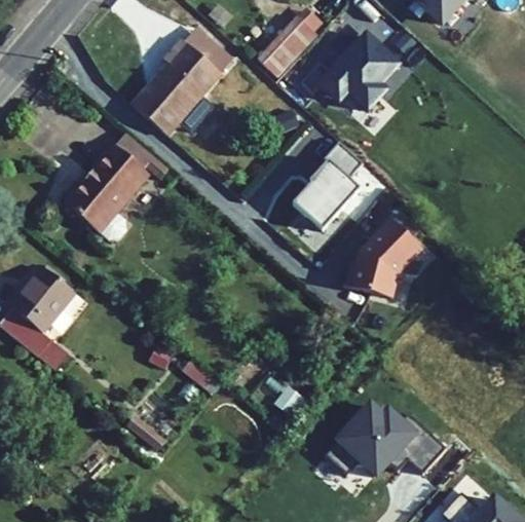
[(416,0),(441,23),(461,0),(416,0)]
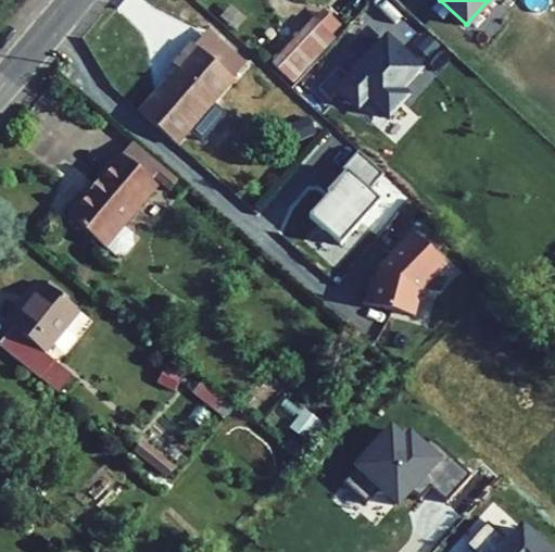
[(331,30),(340,21),(323,5),(314,15),(331,30)]
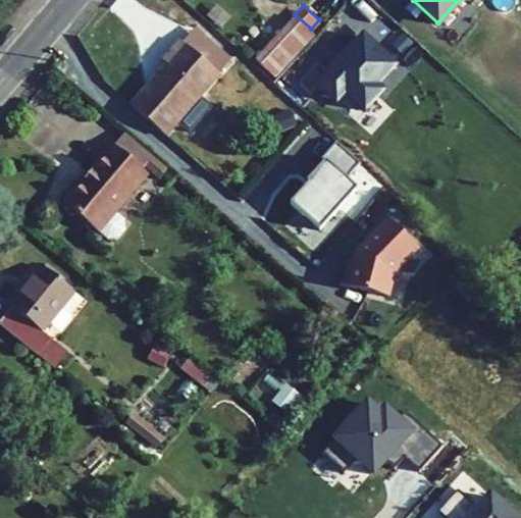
[(256,57),(275,74),(314,33),(311,29),(295,14),(256,57)]
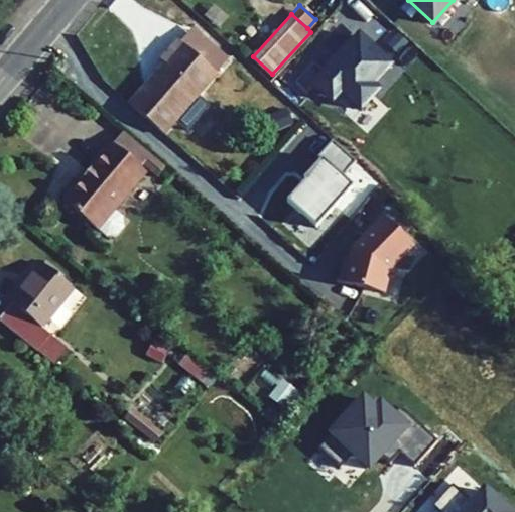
[(227,56),(192,26),(181,39),(216,70),(227,56)]
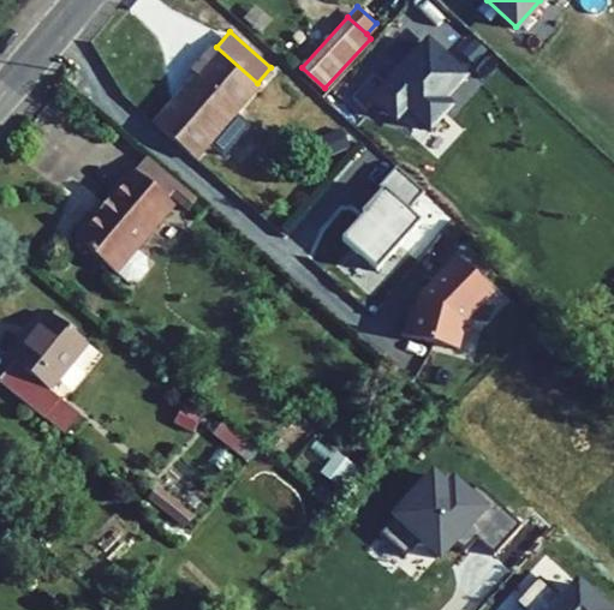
[(404,119),(412,108),(433,126),(453,105),(445,97),(470,71),(433,37),(379,96),(404,119)]
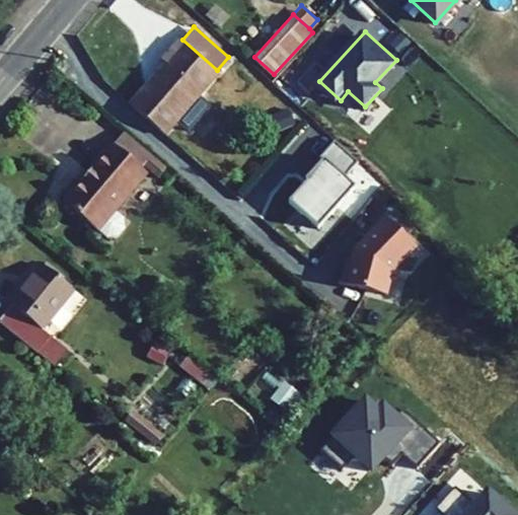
[(130,101),(164,132),(176,118),(189,128),(210,102),(198,92),(217,70),(182,40),(179,38),(162,57),(165,61),(130,101)]
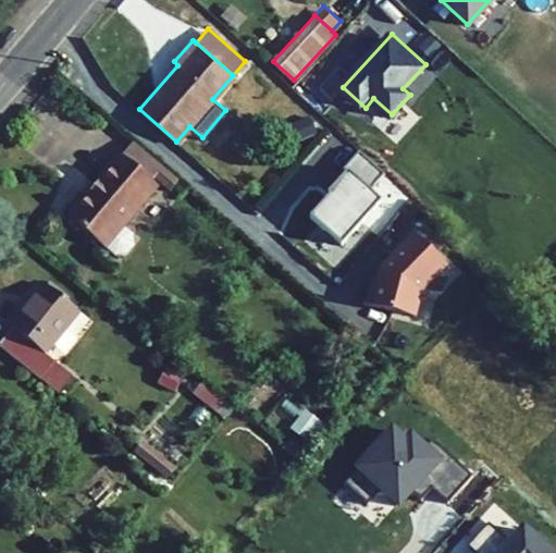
[(289,121),(297,138),(317,131),(309,112),(289,121)]
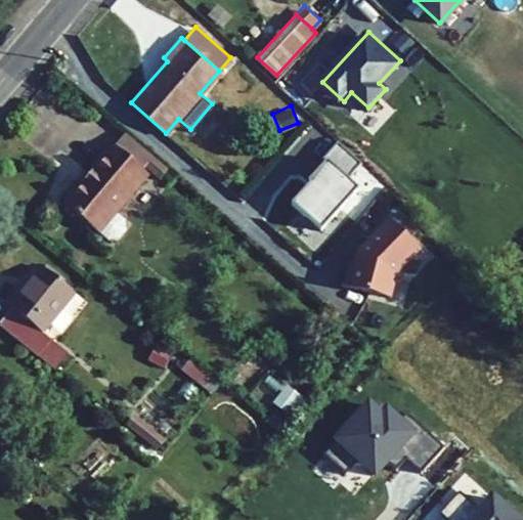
[(142,166),(145,162),(160,174),(167,166),(125,130),(115,142),(142,166)]
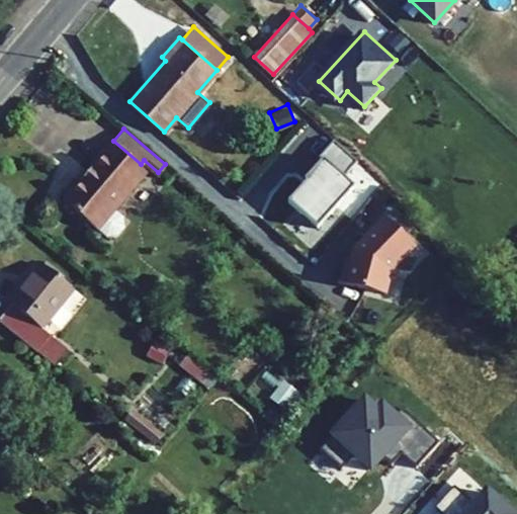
[(357,159),(335,138),(321,154),(324,157),(316,165),(318,167),(289,197),(319,224),(355,184),(344,174),(357,159)]
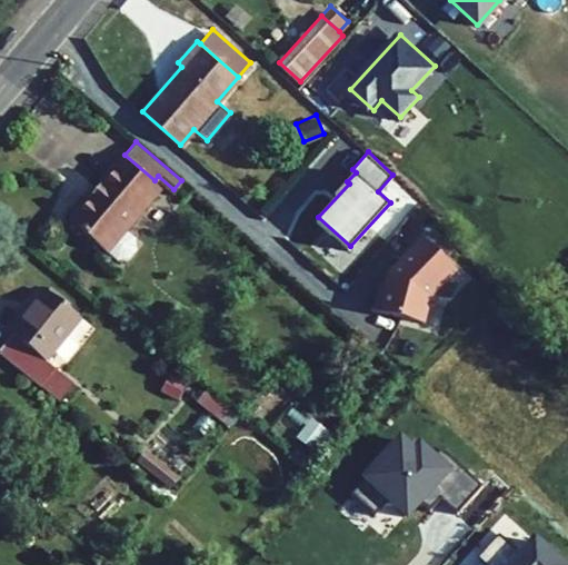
[(70,218),(107,249),(108,248),(126,227),(161,186),(155,180),(125,155),(70,218)]
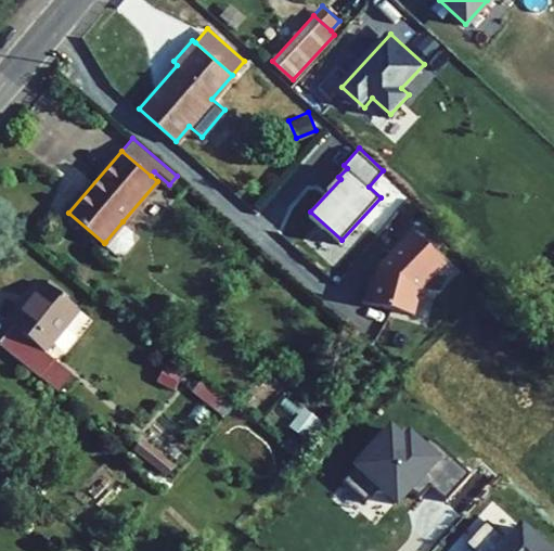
[(445,260),(414,231),(391,255),(393,256),(384,267),(381,266),(377,277),(372,276),(365,300),(412,312),(419,287),(445,260)]
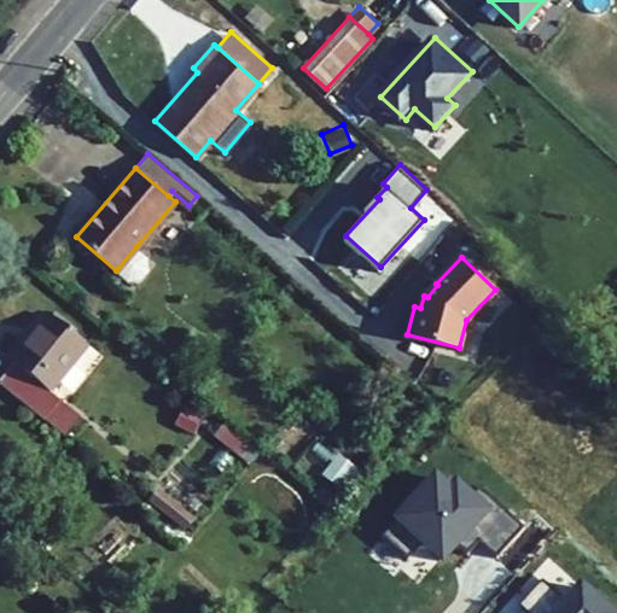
[(0,375),(0,378),(46,414),(60,396),(51,389),(88,340),(51,310),(0,375)]
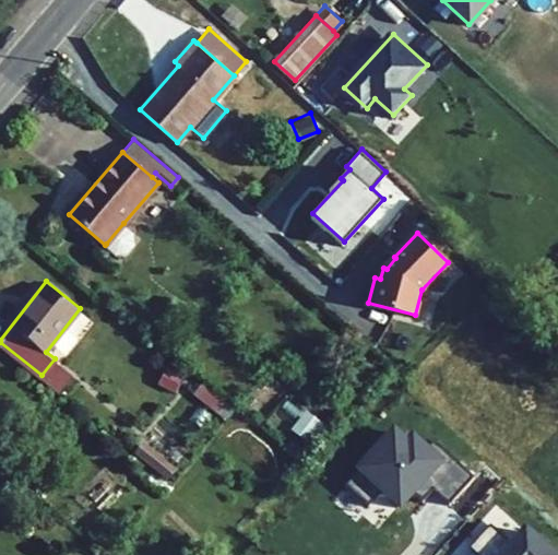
[(42,375),(59,390),(73,374),(55,358),(42,375)]
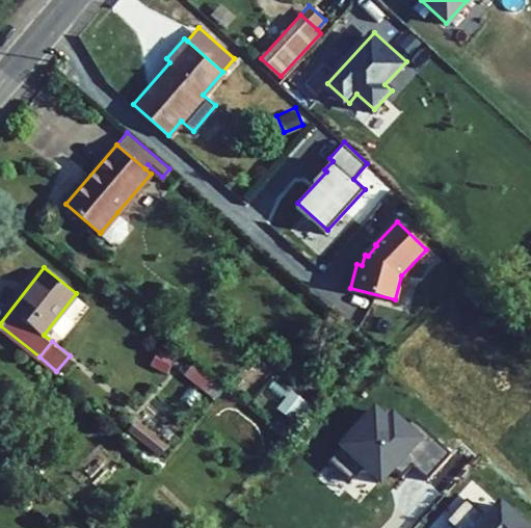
[(152,363),(166,370),(175,355),(160,348),(152,363)]
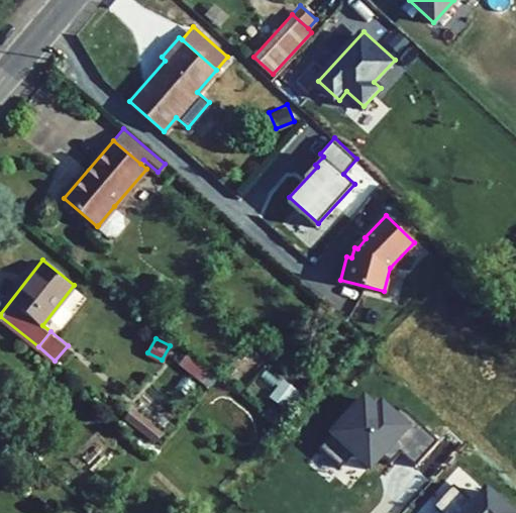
[(272,394),(291,409),(300,397),(290,389),(293,385),(285,378),(272,394)]
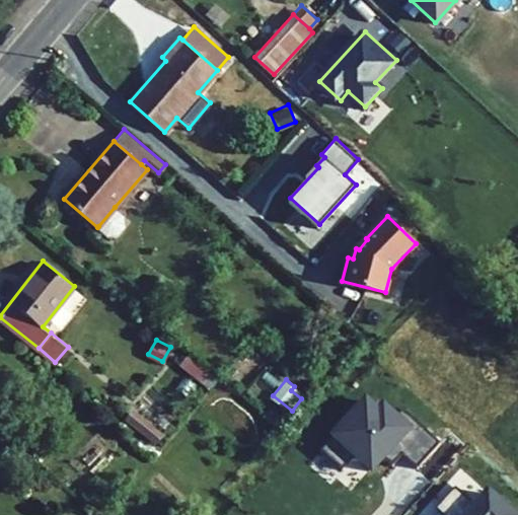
[(441,440),(402,406),(394,416),(383,405),(378,410),(366,398),(320,448),(340,465),(354,450),(371,466),(382,454),(392,463),(402,452),(417,466),(441,440)]
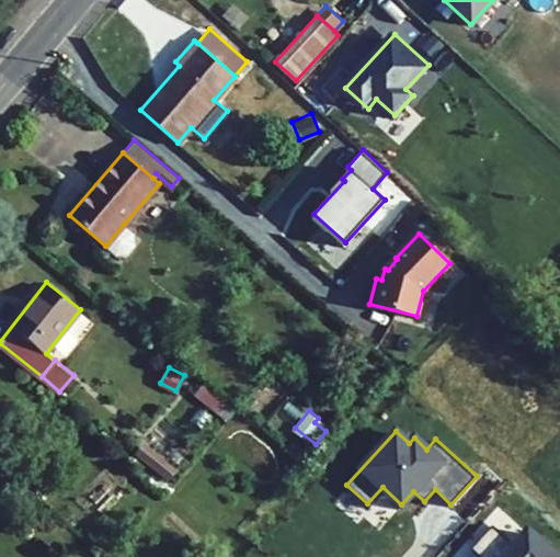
[(132,446),(169,477),(176,468),(138,438),(132,446)]
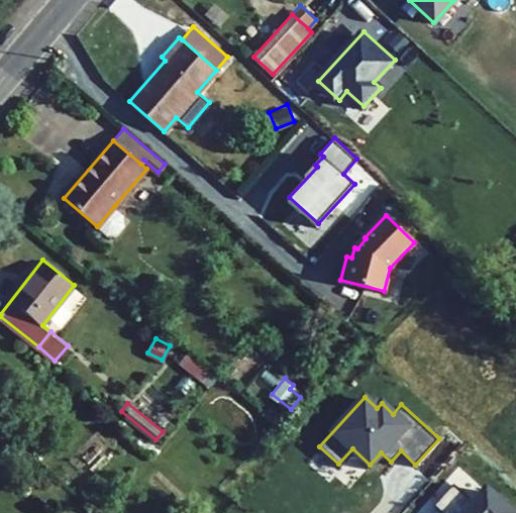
[(514,512),(486,488),(475,501),(453,483),(434,504),(443,512),(514,512)]
